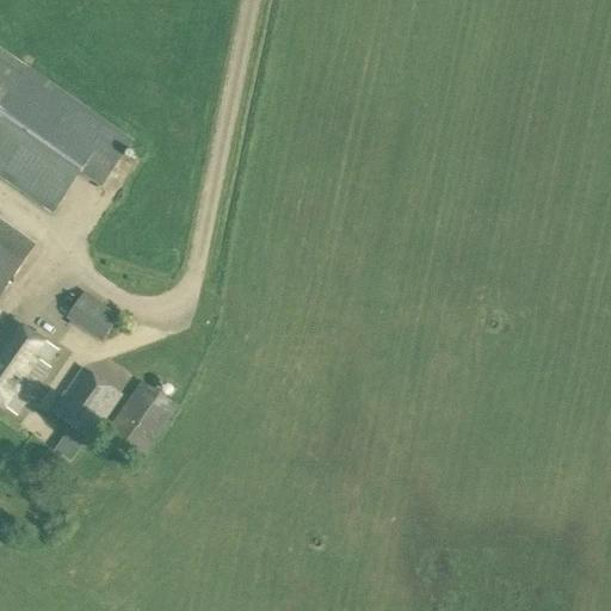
[(102,187),(129,147),(0,56),(0,179),(50,215),(76,177),(80,173),(102,187)]
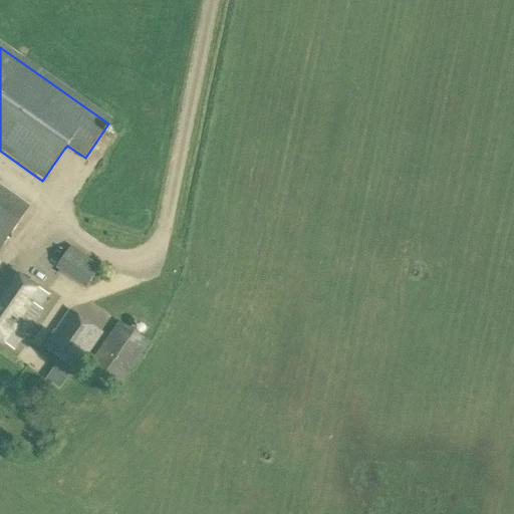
[(0,248),(30,206),(0,185),(0,248)]
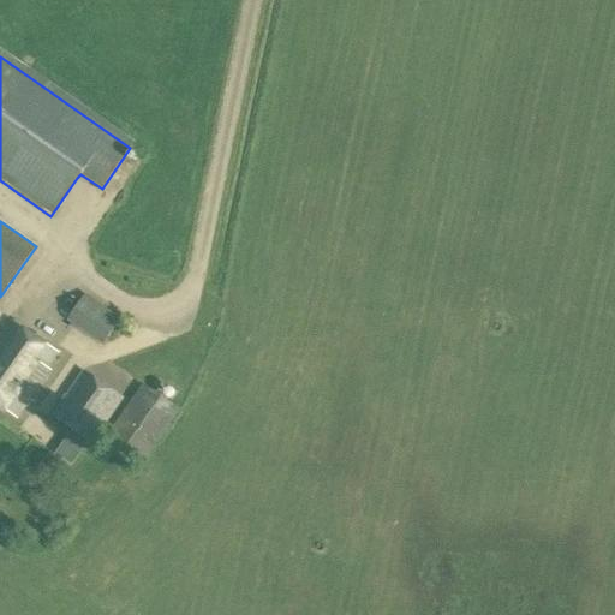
[(99,348),(118,322),(83,298),(65,323),(99,348)]
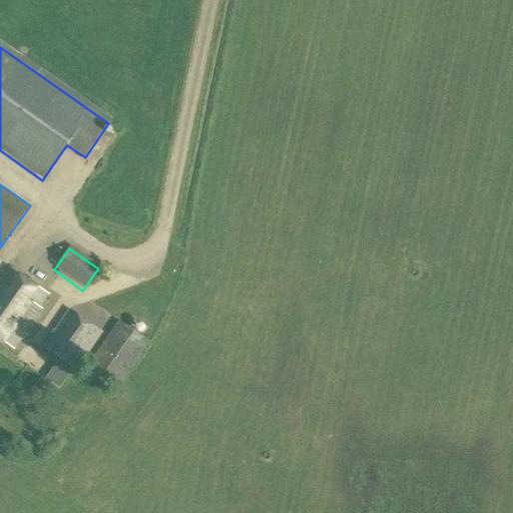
[(36,309),(45,297),(8,271),(0,281),(0,343),(12,352),(22,337),(24,339),(30,330),(28,328),(40,312),(36,309)]
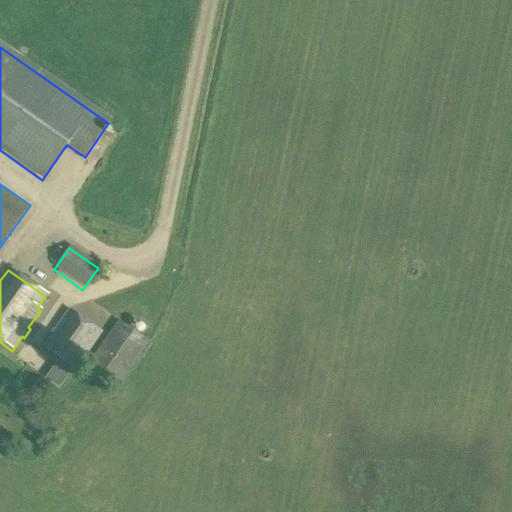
[(76,370),(104,332),(70,308),(42,346),(76,370)]
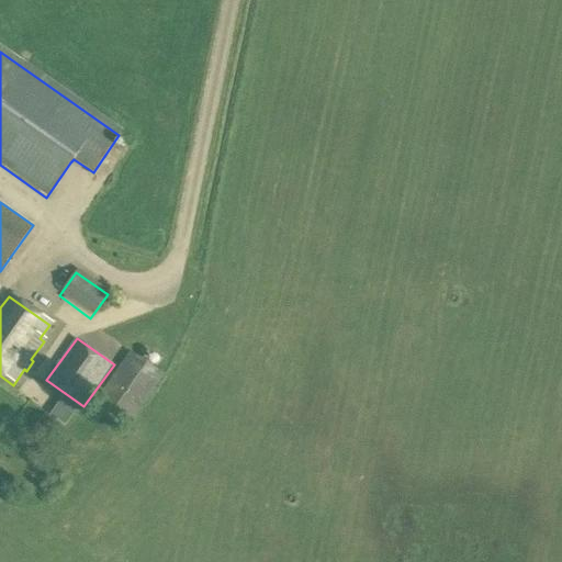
[(128,427),(165,374),(132,351),(94,403),(128,427)]
